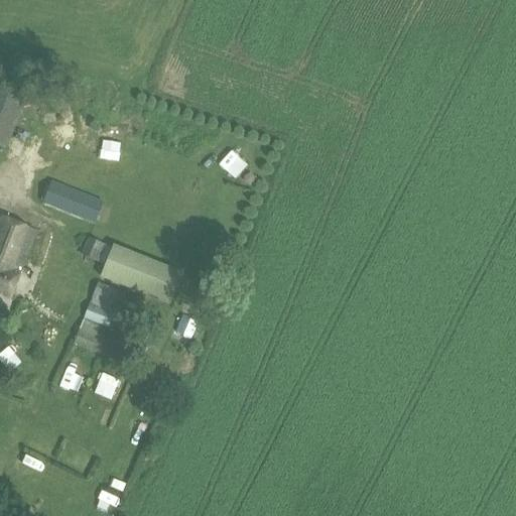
[(0,153),(3,155),(6,148),(8,149),(26,103),(0,92),(0,153)]
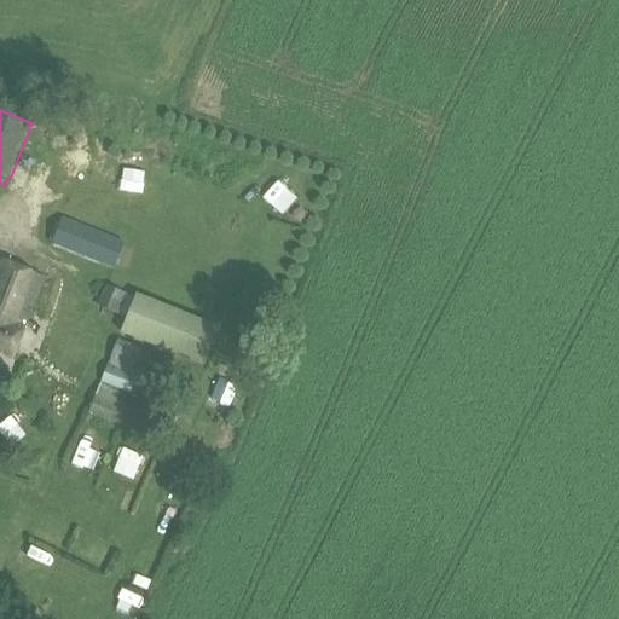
[(114,268),(125,244),(64,218),(53,244),(114,268)]
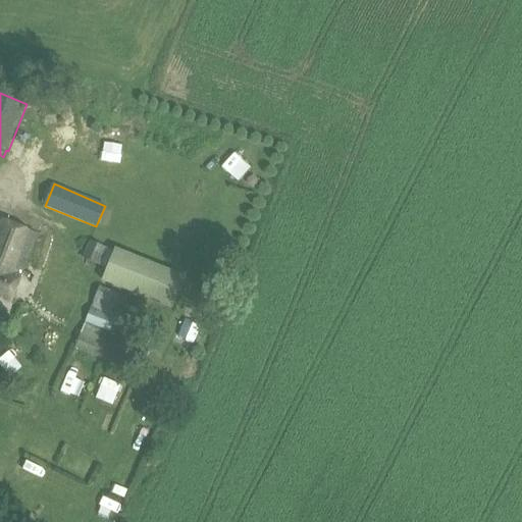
[(0,258),(24,268),(38,235),(0,219),(0,258)]
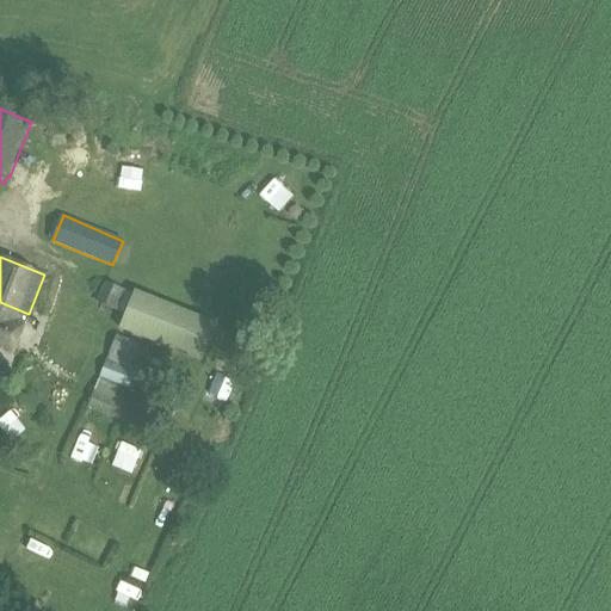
[(119,328),(201,362),(217,323),(135,290),(134,294),(105,282),(97,302),(125,313),(119,328)]
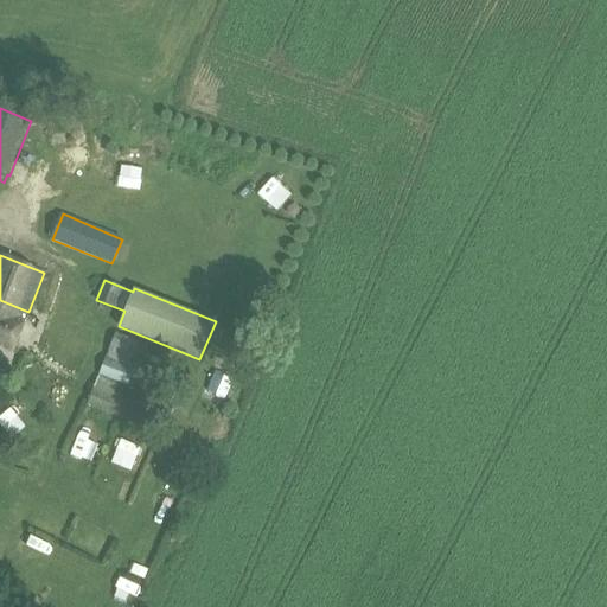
[(0,344),(13,350),(29,312),(0,300),(0,344)]
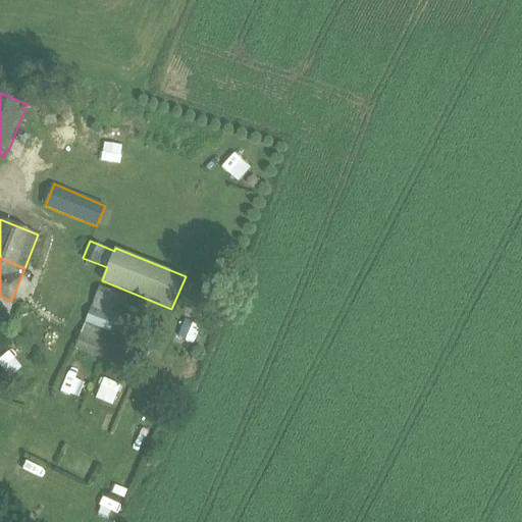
[(74,348),(121,366),(132,342),(108,332),(114,317),(110,315),(112,310),(120,313),(126,297),(100,286),(74,348)]
